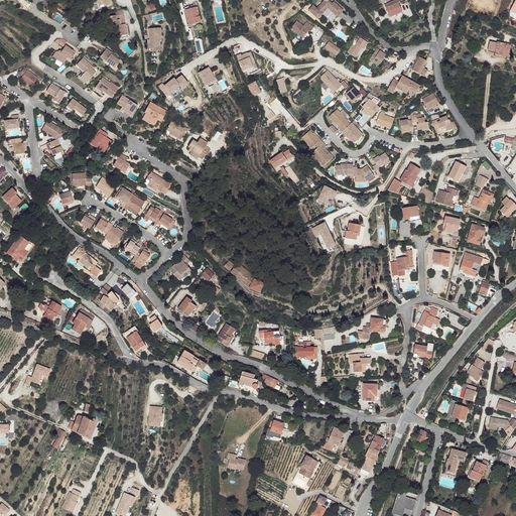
[(332,3),(331,2),(328,3),(326,0),(316,5),(314,1),(308,5),(314,16),(320,12),(327,23),(341,15),(335,4),(332,5),(331,4),(332,3)]
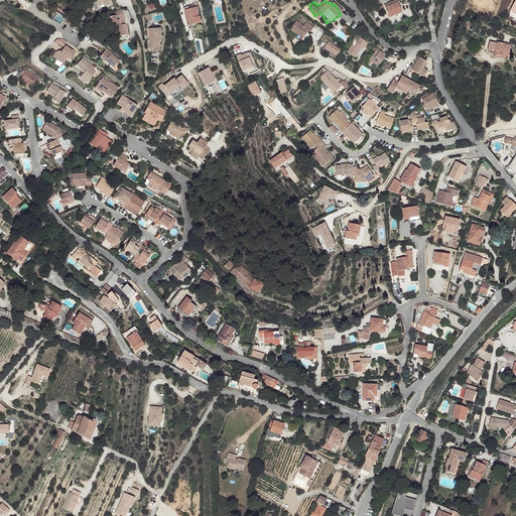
[(398,1),(385,6),(388,15),(393,13),(394,14),(402,11),(398,1)]
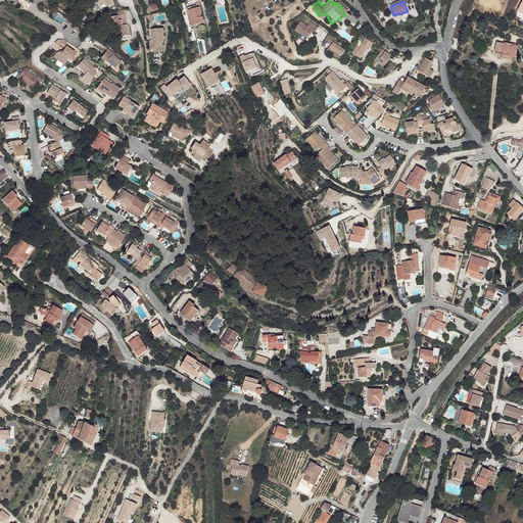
[(191,11),(182,14),(187,28),(190,27),(191,29),(196,27),(194,21),(196,20),(193,11),(191,11)]
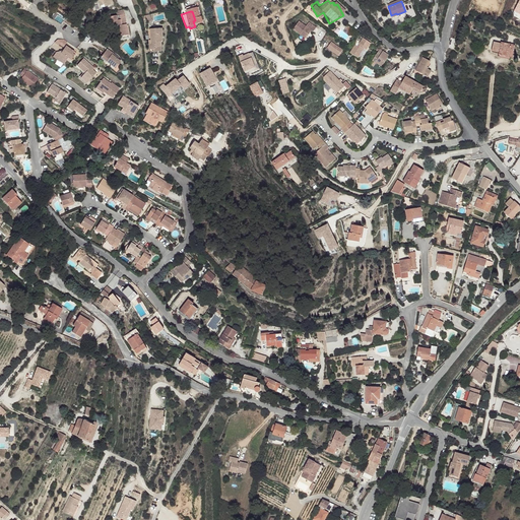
[(121,15),(111,16),(111,26),(117,26),(118,37),(120,37),(130,36),(130,25),(127,25),(127,20),(130,20),(129,15),(121,15)]
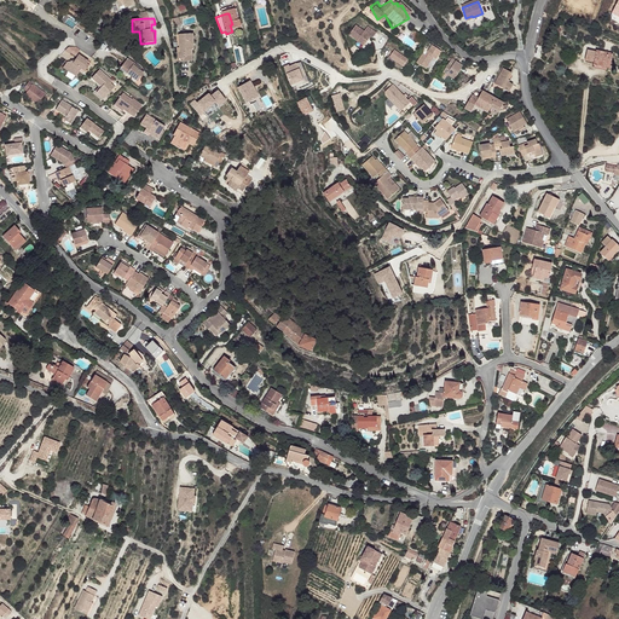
[(358,25),(352,34),(366,45),(372,36),(375,38),(379,33),(370,27),(366,32),(358,25)]
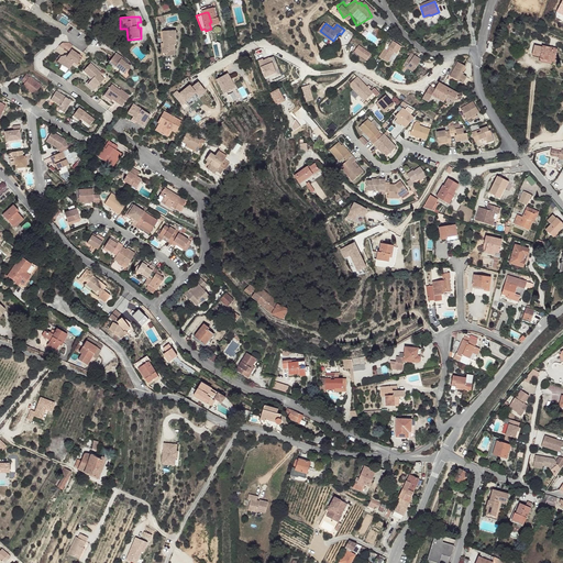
[(176,29),(162,30),(164,54),(172,54),(172,48),(176,48),(176,44),(178,44),(176,29)]
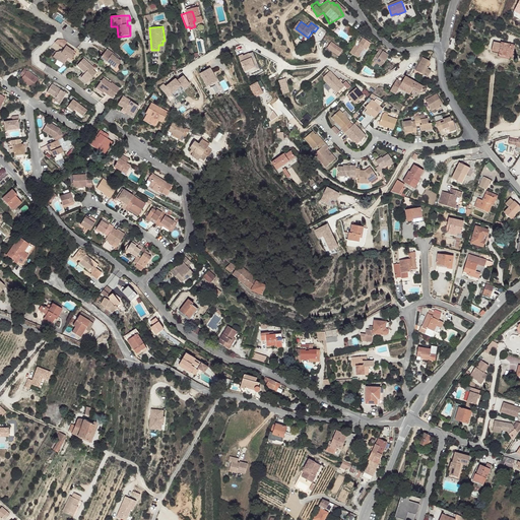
[(349,26),(346,30),(351,36),(354,31),(349,26)]
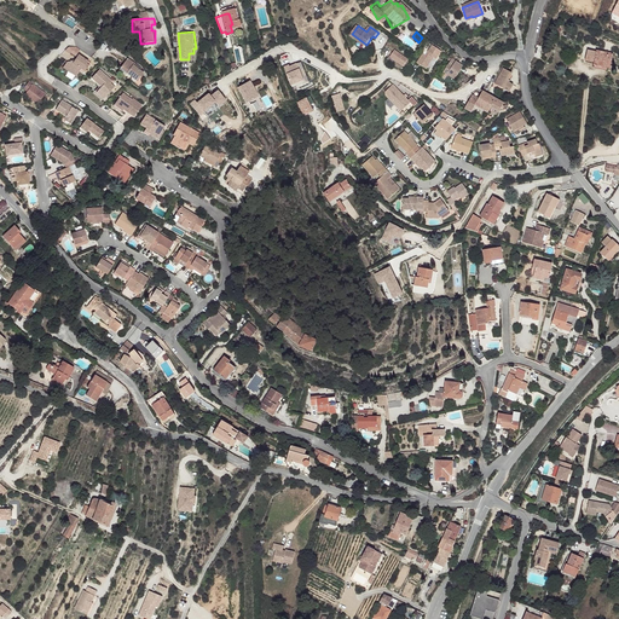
[(69,46),(65,52),(76,57),(80,50),(69,46)]
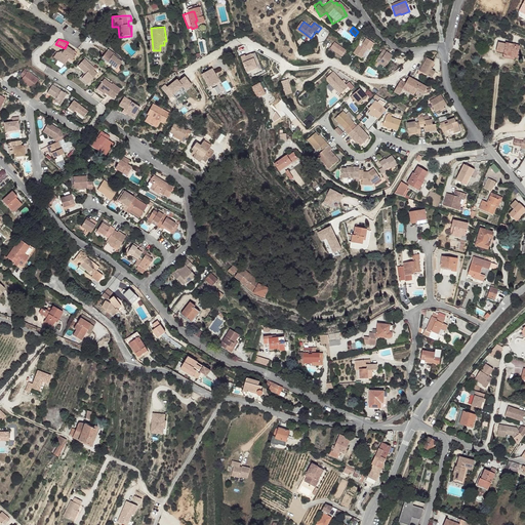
[(359,46),(354,54),(364,61),(375,44),(367,39),(362,47),(359,46)]
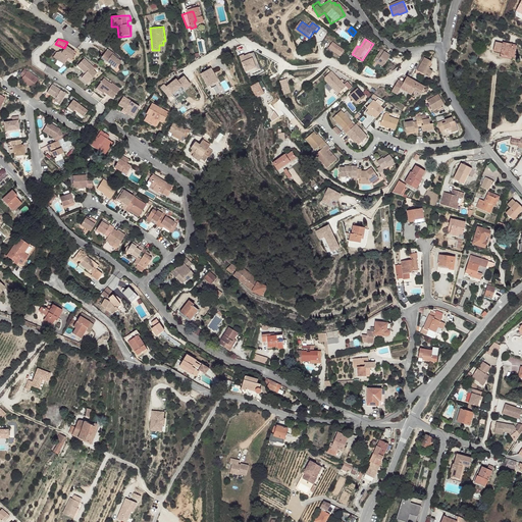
[(497,41),(494,49),(502,52),(501,54),(507,56),(508,54),(512,55),(514,50),(516,51),(518,46),(505,42),(504,43),(497,41)]
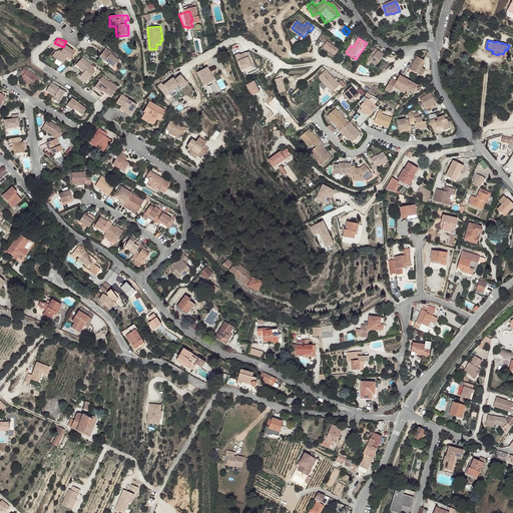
[(322,48),(334,56),(339,49),(327,41),(322,48)]
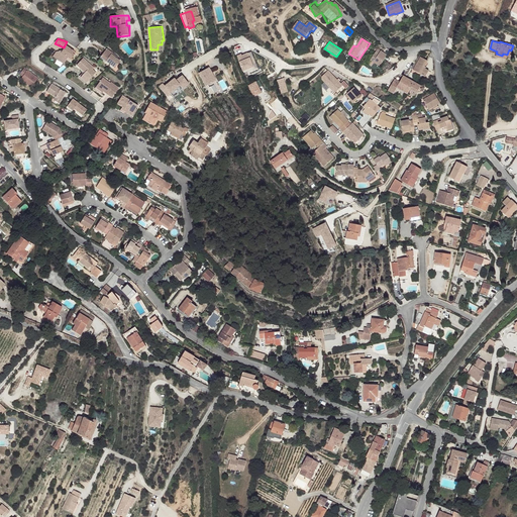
[(57,52),(53,57),(64,64),(68,58),(71,60),(76,52),(66,45),(63,50),(57,52)]
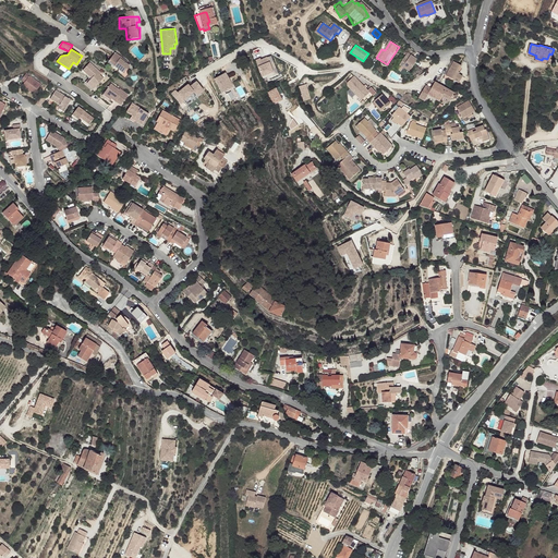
[(112,57),(109,61),(123,72),(128,65),(125,63),(119,58),(120,57),(116,52),(112,57)]
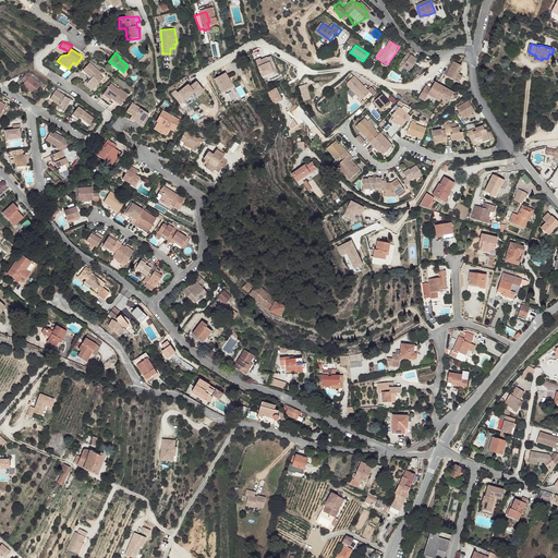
[(409,52),(401,64),(405,68),(412,71),(420,59),(409,52)]
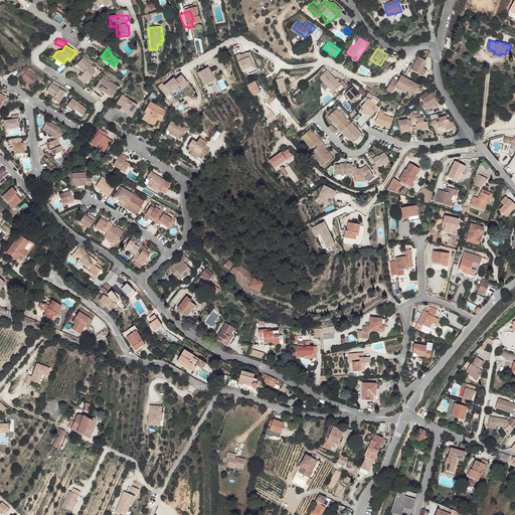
[(235,56),(240,72),(252,69),(246,52),(235,56)]
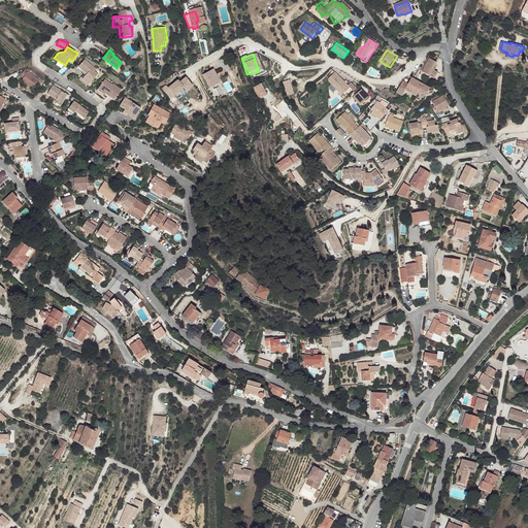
[(84,58),(77,65),(85,71),(87,72),(83,77),(89,81),(97,71),(94,68),(95,66),(84,58)]
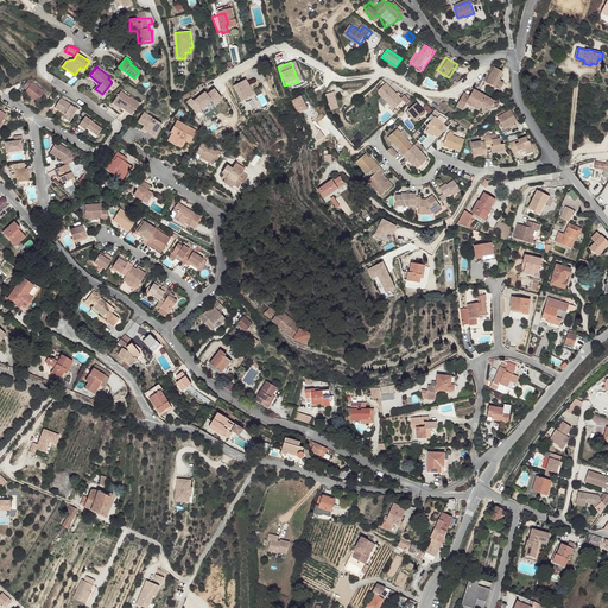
[(496,67),(487,82),(501,90),(506,84),(500,81),(505,71),(496,67)]
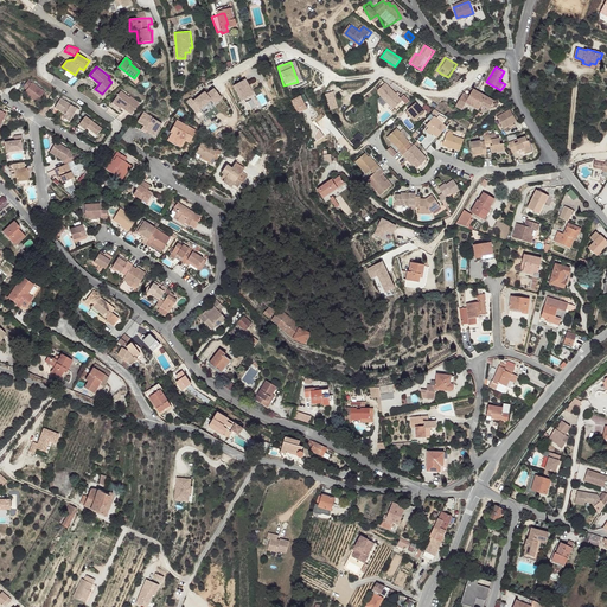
[(48,89),(31,78),(23,88),(26,90),(24,94),(37,103),(48,89)]
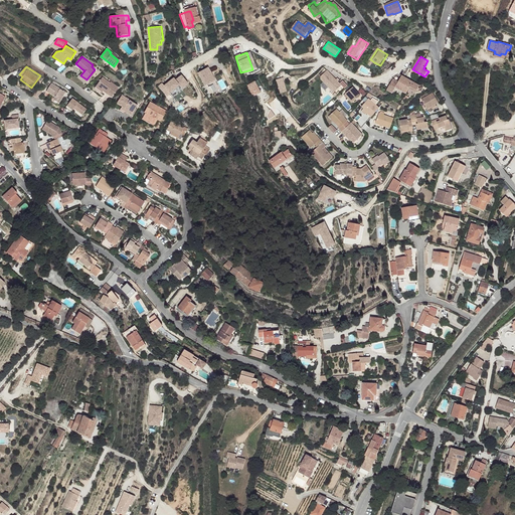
[(215,79),(208,66),(197,73),(205,87),(215,79)]
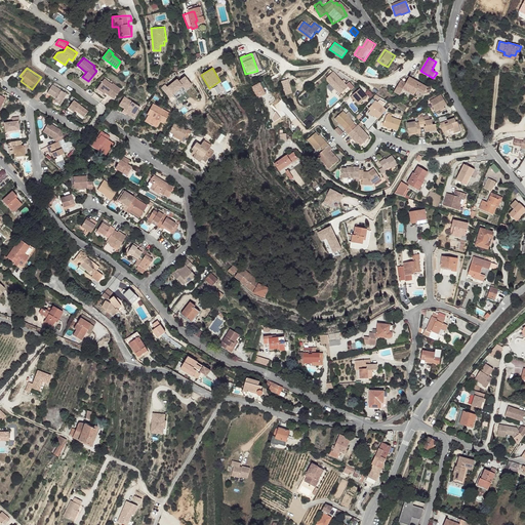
[(349,82),(346,85),(333,72),(325,79),(339,95),(348,88),(351,91),(354,88),(349,82)]
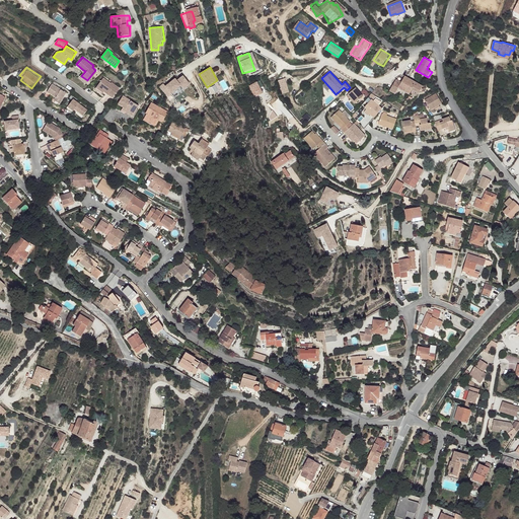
[(163,83),(159,87),(167,97),(180,86),(183,89),(190,84),(183,75),(177,80),(175,78),(165,86),(163,83)]
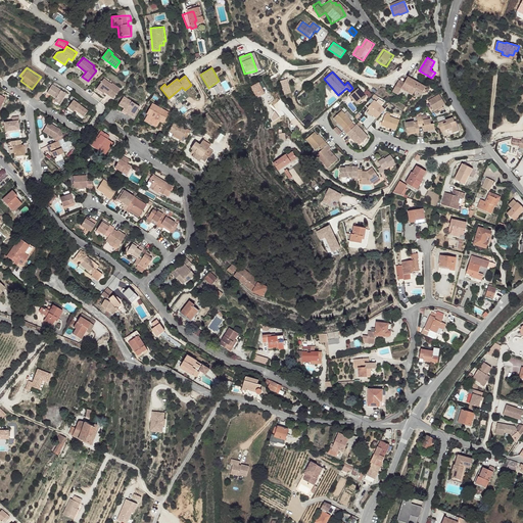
[(104,77),(97,86),(104,91),(113,97),(121,87),(112,82),(111,83),(104,77)]
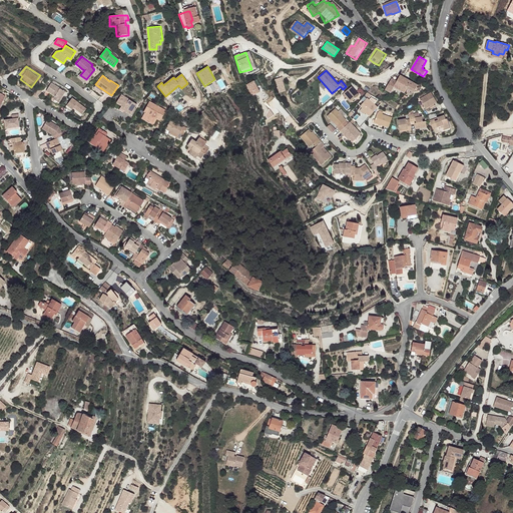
[(401,75),(397,81),(408,87),(409,87),(415,90),(418,85),(417,84),(407,78),(401,75)]
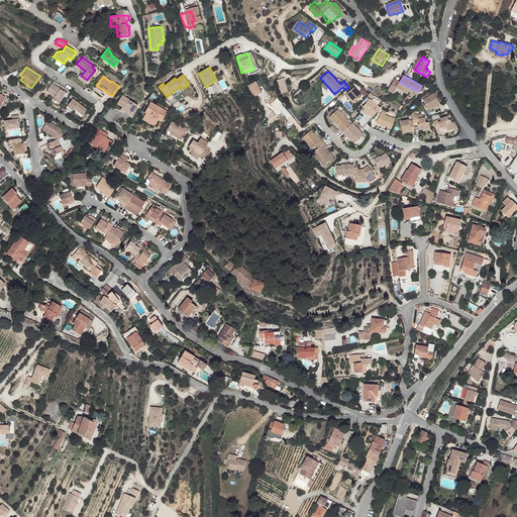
[(396,79),(392,84),(397,87),(400,82),(396,79)]
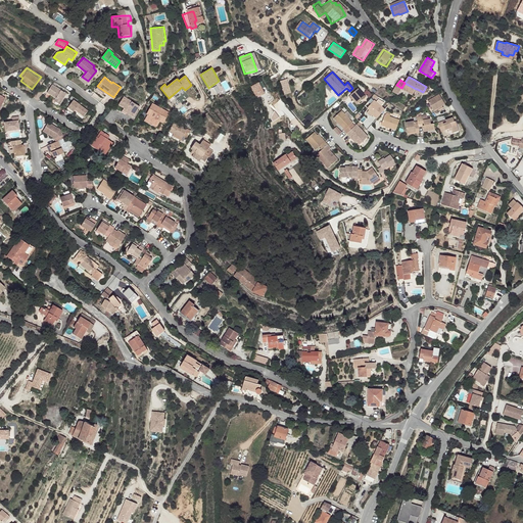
[(405,83),(401,88),(413,94),(416,89),(405,83)]
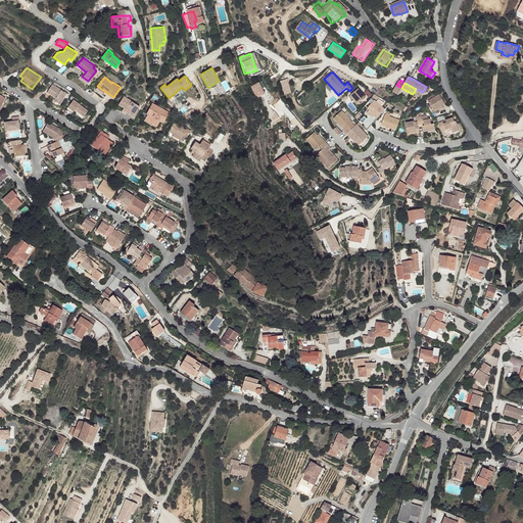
[(52,85),(47,93),(56,98),(55,101),(60,104),(67,93),(52,85)]
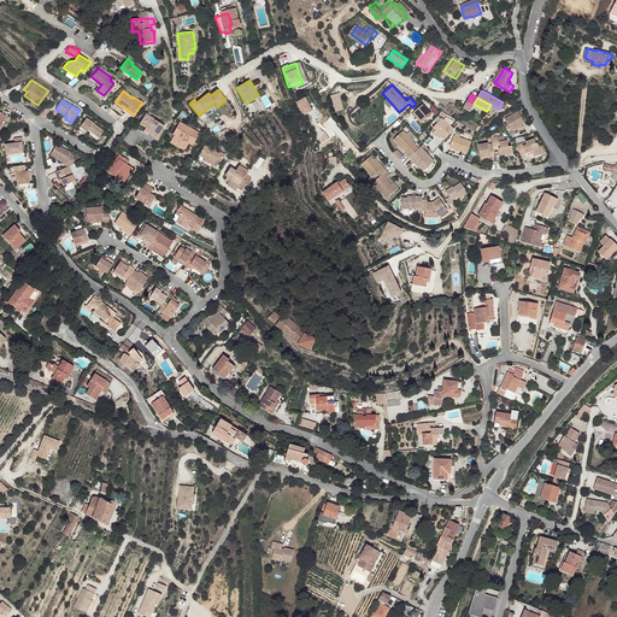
[(423,104),(412,113),(416,117),(418,115),(423,122),(433,115),(423,104)]
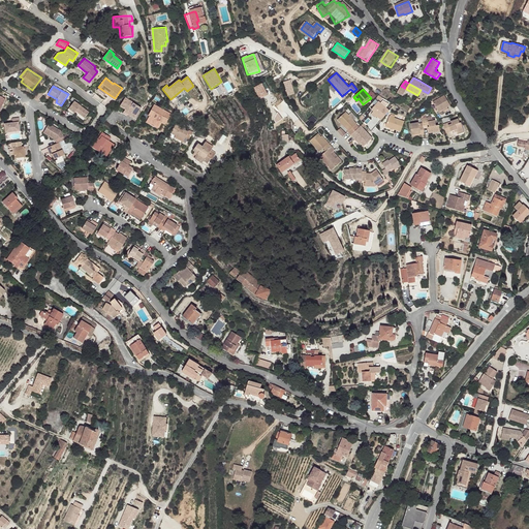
[(37,93),(33,99),(40,103),(44,96),(37,93)]
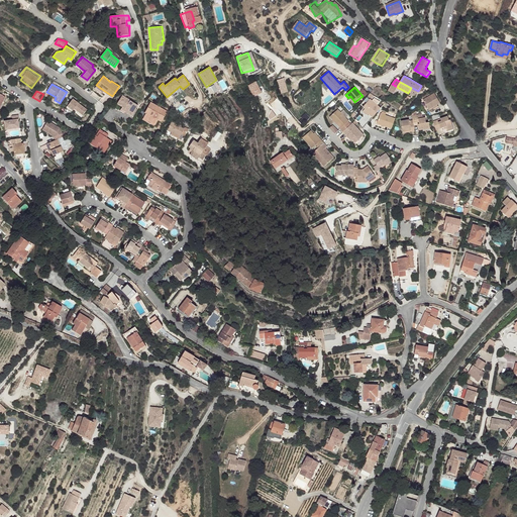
[(434,93),(423,99),(428,109),(429,109),(432,107),(438,104),(440,103),(434,93)]
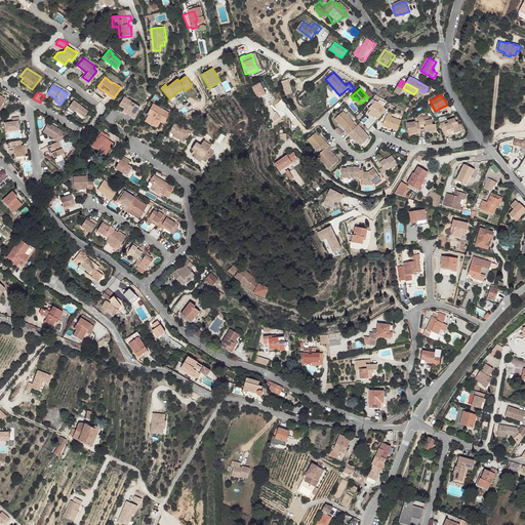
[(125,107),(123,110),(134,117),(142,107),(125,95),(120,104),(125,107)]
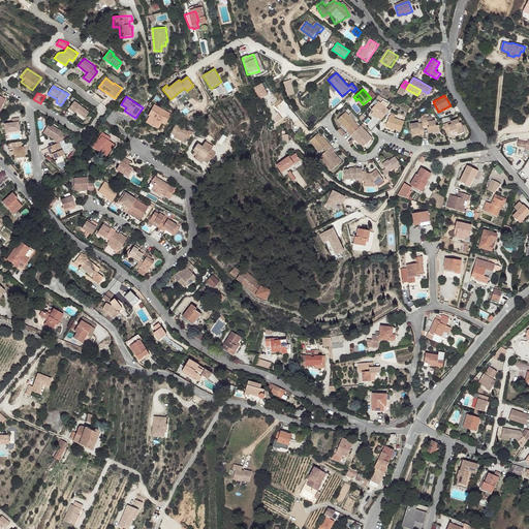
[(75,100),(70,109),(75,113),(78,111),(86,117),(90,112),(75,100)]
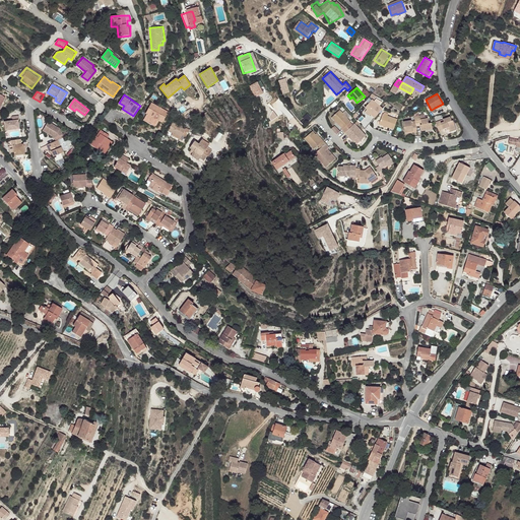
[(368,106),(367,107),(368,108),(372,112),(371,114),(376,118),(383,109),(375,102),(368,106)]
